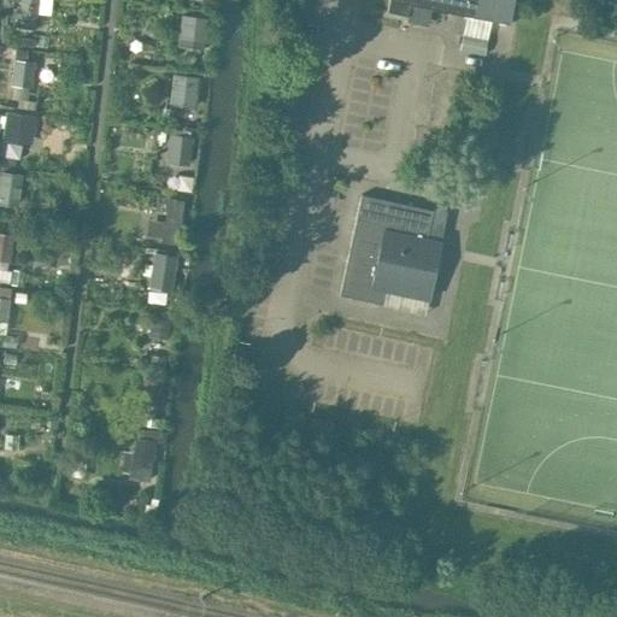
[(509,25),(513,0),(388,0),(387,12),(407,16),(410,5),(509,25)]
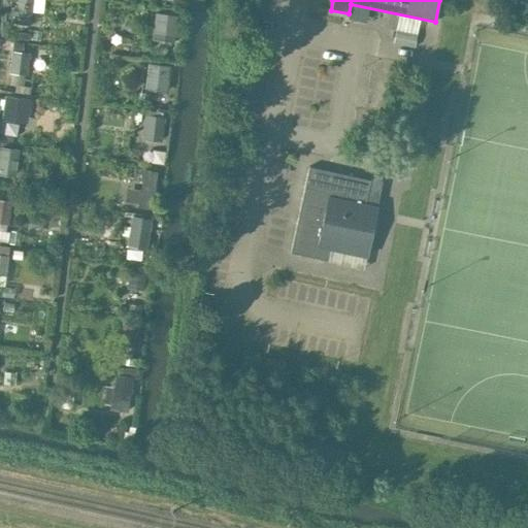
[(158,13),(154,37),(174,40),(177,17),(158,13)]
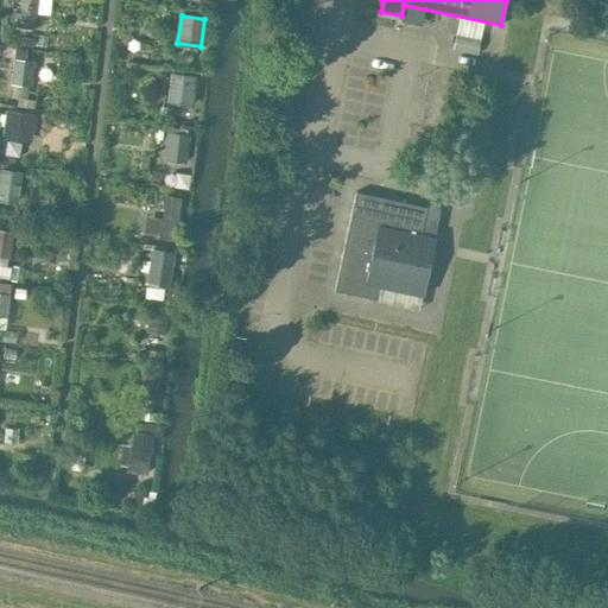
[(454,49),(476,54),(479,40),(456,36),(454,49)]
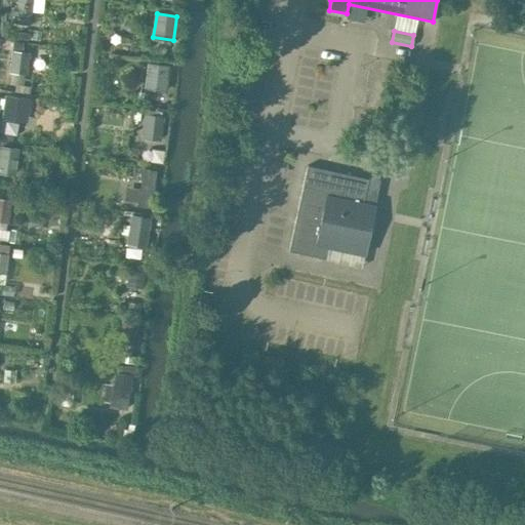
[(29,78),(30,51),(12,50),(11,77),(29,78)]
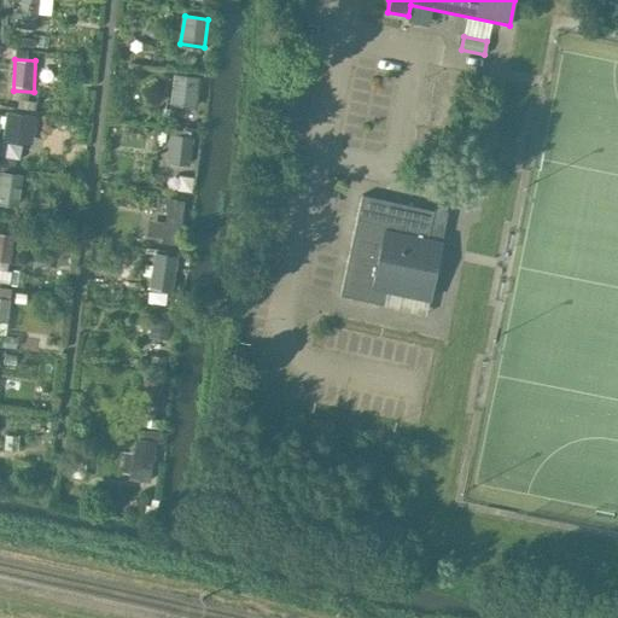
[(168,104),(193,106),(197,76),(172,74),(168,104)]
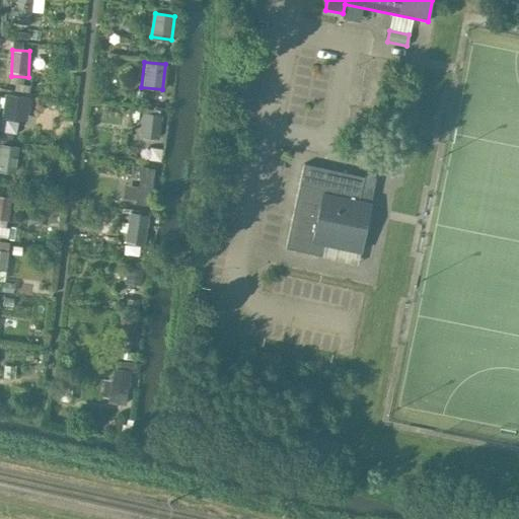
[(2,94),(0,130),(0,132),(17,134),(18,121),(28,121),(29,95),(2,94)]
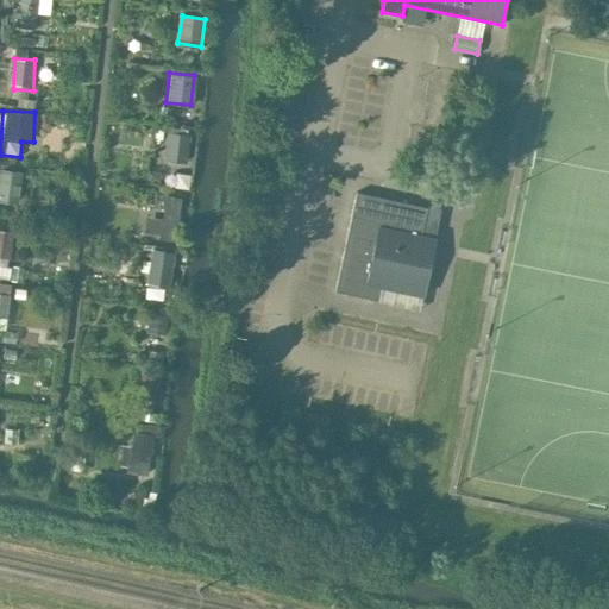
[(163,133),(163,162),(189,162),(189,133),(163,133)]
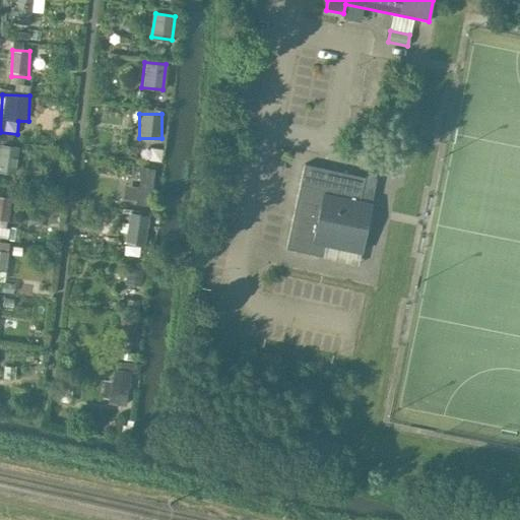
[(163,139),(151,138),(149,159),(160,160),(163,139)]
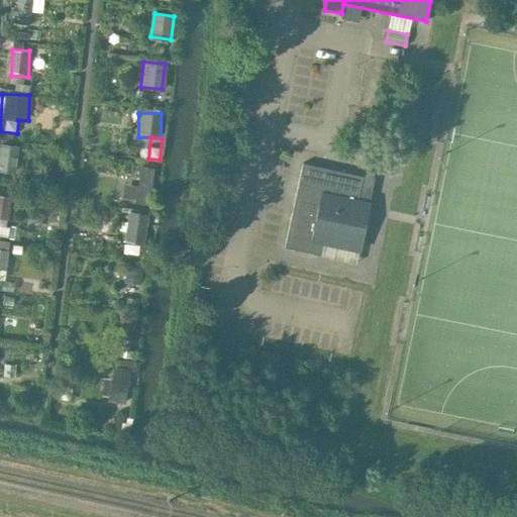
[(0,171),(14,172),(15,144),(0,143),(0,171)]
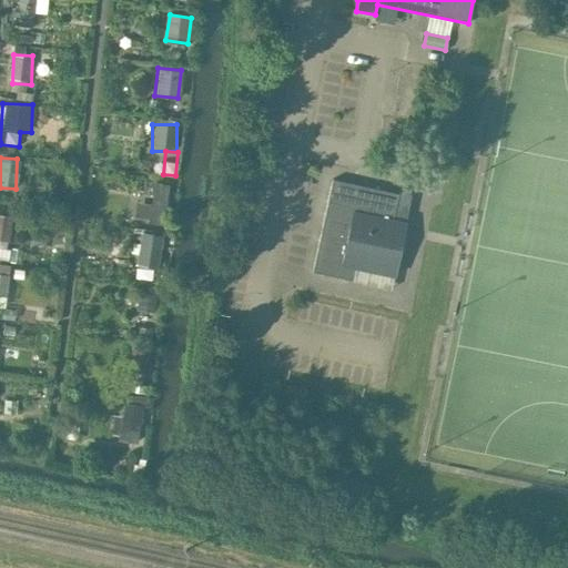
[(332,180),(312,272),(352,281),(355,267),(394,276),(405,223),(392,220),(398,194),(332,180)]
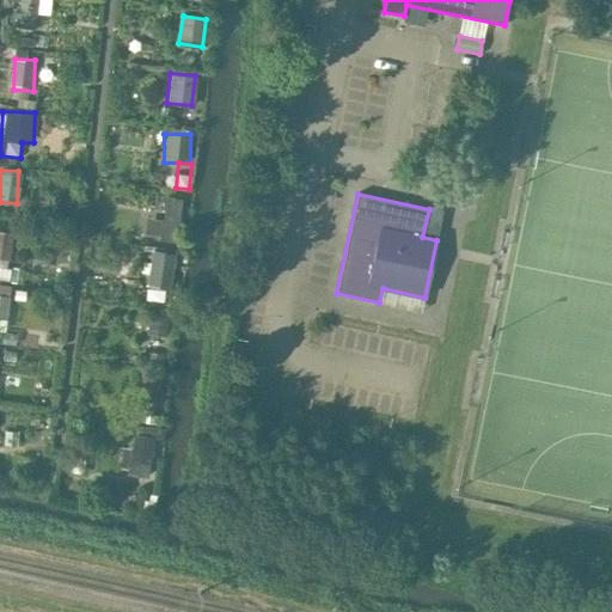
[(179,199),(159,197),(159,219),(145,219),(145,237),(179,238),(179,199)]
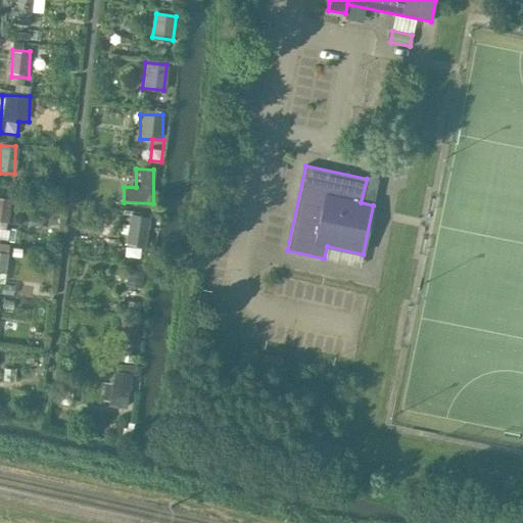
[(127,214),(125,244),(145,246),(148,215),(127,214)]
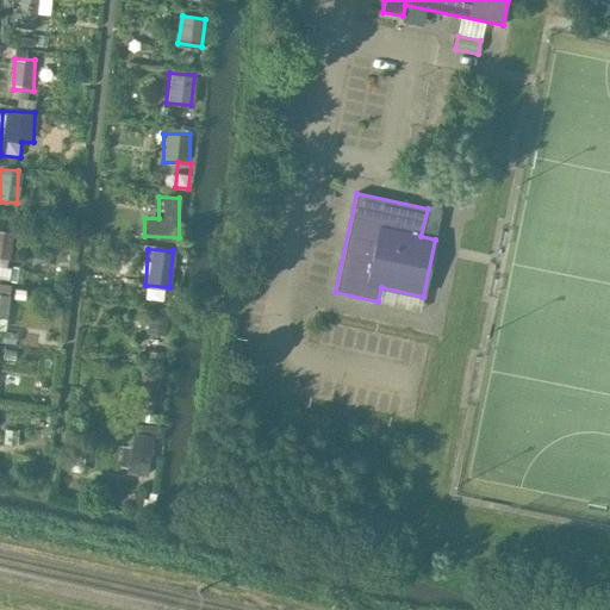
[(150,472),(153,434),(128,431),(125,471),(150,472)]
